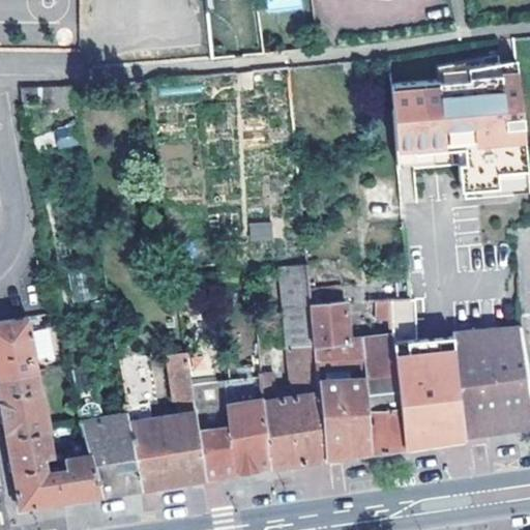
[(483,59),(437,66),(438,80),(438,82),(469,80),(468,68),(484,67),(483,59)]
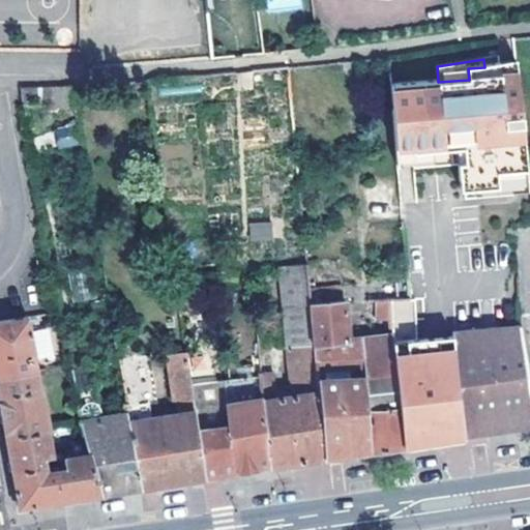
[(516,60),(500,63),(500,66),(502,92),(519,91),(516,60)]
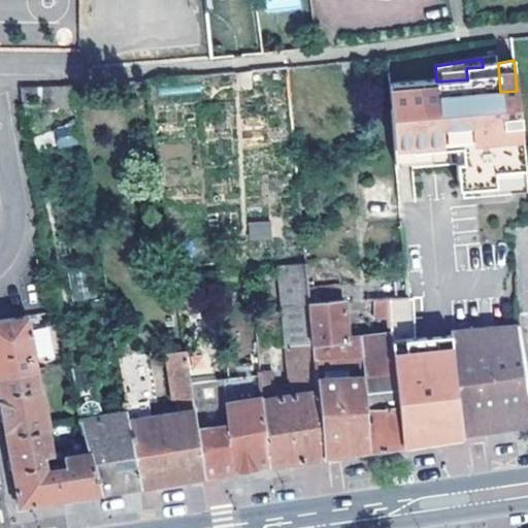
[(436,79),(389,84),(394,147),(408,146),(410,164),(410,168),(455,165),(457,190),(494,187),(494,172),(523,169),(517,91),(500,92),(498,66),(483,67),(466,68),(467,79),(436,81),(436,79)]
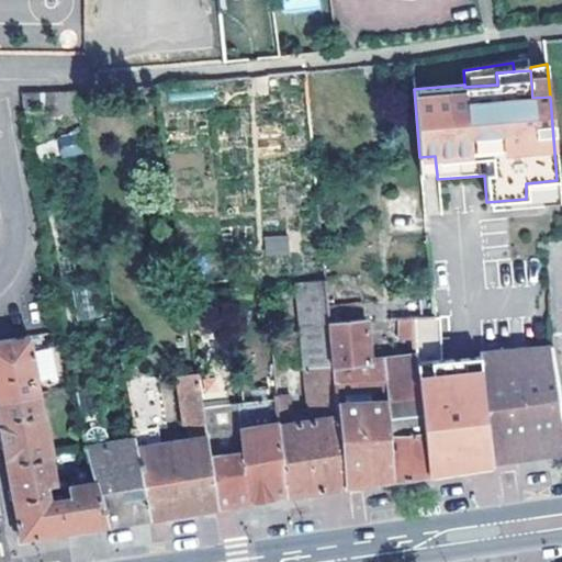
[(26,117),(81,115),(77,92),(22,93),(26,117)]
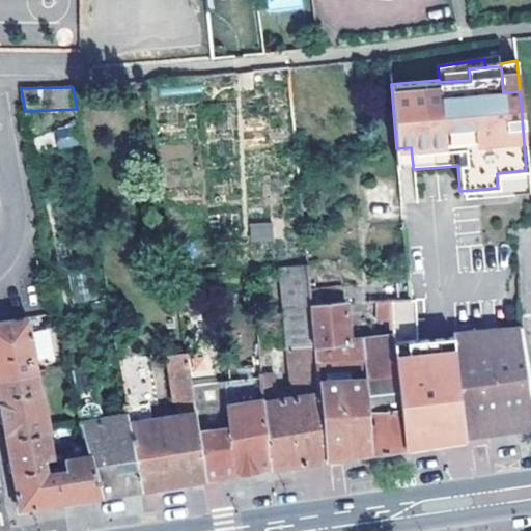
[(73,124),(53,129),(58,149),(78,144),(73,124)]
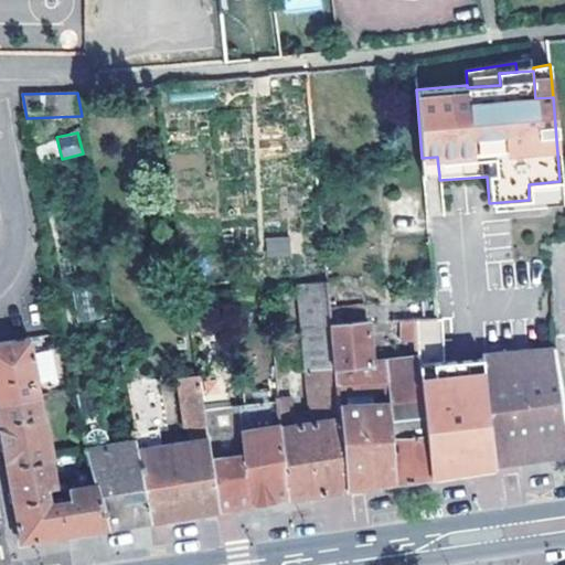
[(437,157),(422,158),(423,177),(439,176),(437,157)]
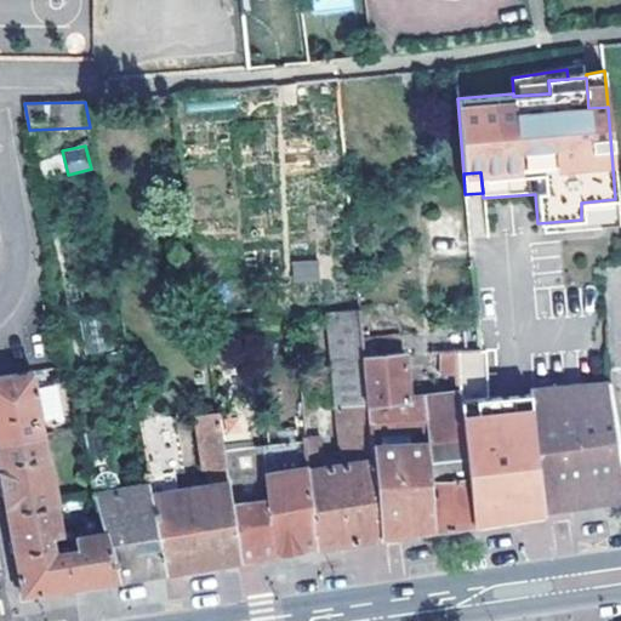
[(615,199),(581,203),(581,220),(617,217),(615,199)]
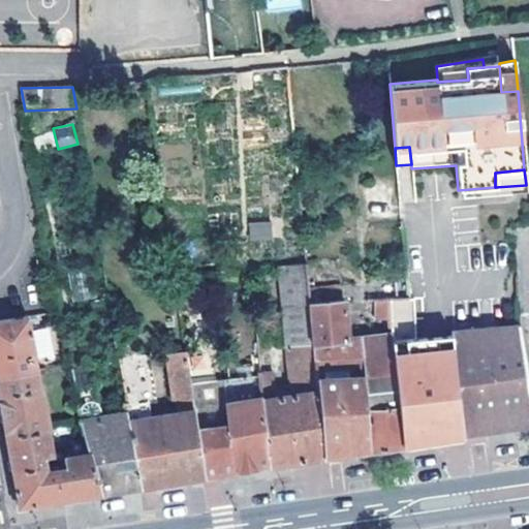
[(250,241),(271,240),(270,220),(248,221),(250,241)]
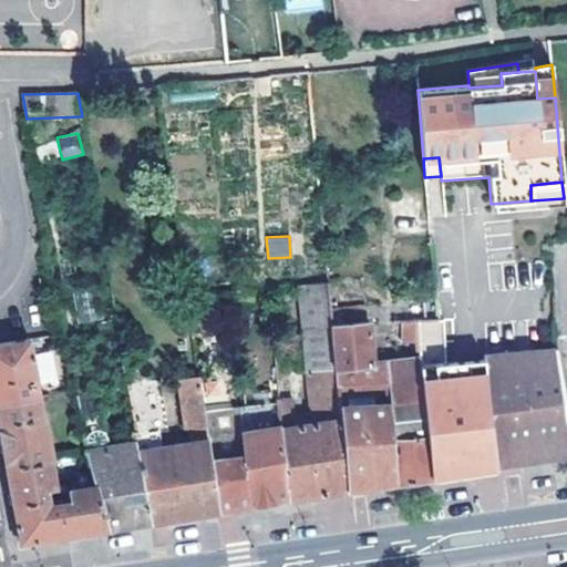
[(295,399),(279,399),(288,500),(312,495),(348,490),(336,366),(331,322),(330,310),(328,280),(301,284),(313,425),(296,429),(295,399)]
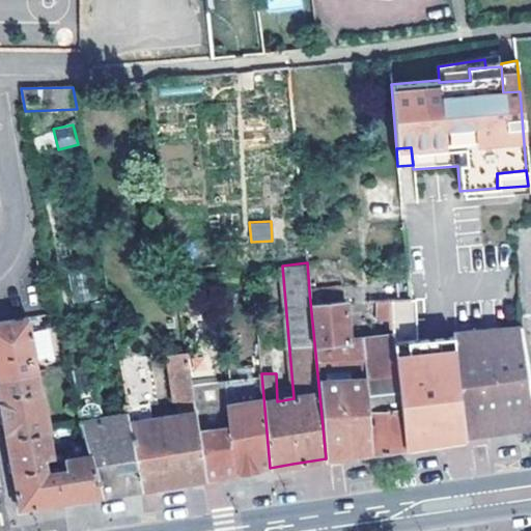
[(325,289),(325,301),(343,300),(342,287),(325,289)]
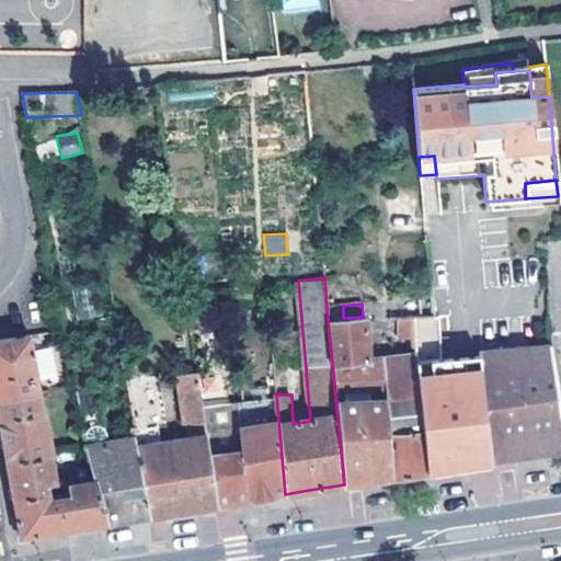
[(327,307),(328,319),(343,318),(343,306),(327,307)]
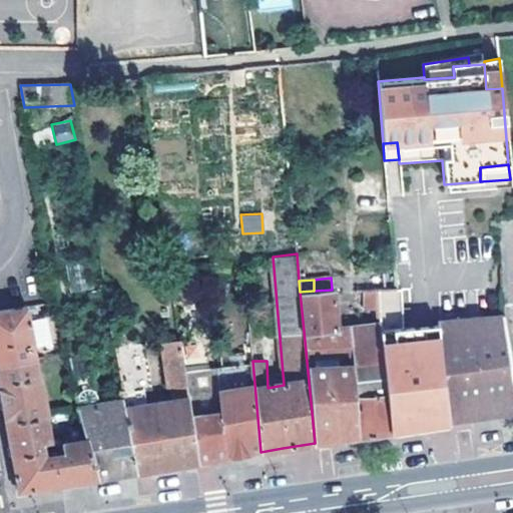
[(375,289),(355,290),(355,296),(364,295),(366,308),(377,307),(375,289)]
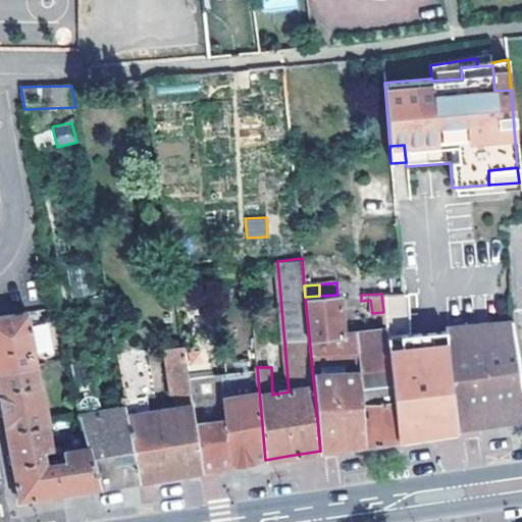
[(442,430),(461,427),(449,361),(448,329),(389,333),(386,294),(381,294),(383,312),(384,327),(395,438),(405,437),(442,430)]
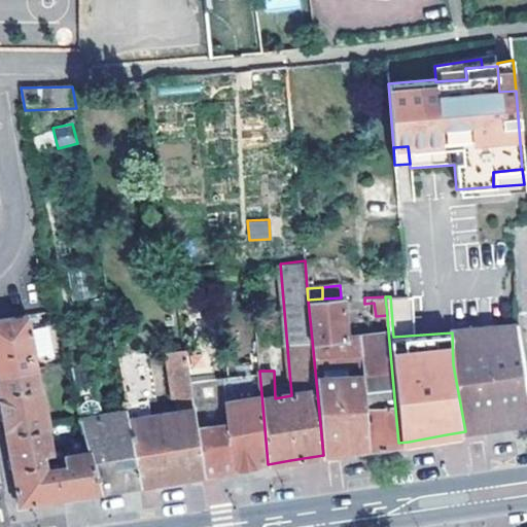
[(322,299),(308,300),(312,340),(345,336),(341,297),(322,299)]
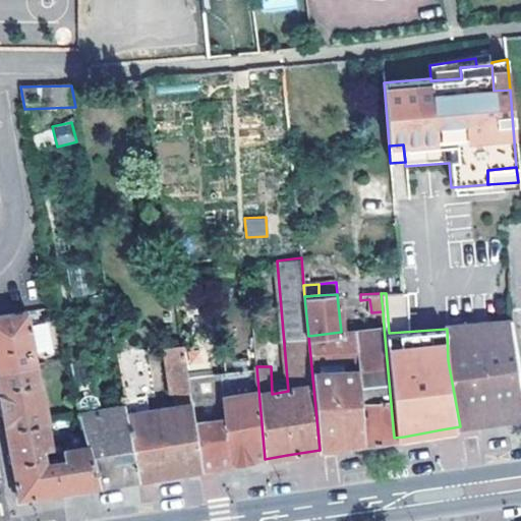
[(36,353),(27,310),(0,314),(0,370),(35,364),(33,353),(36,353)]
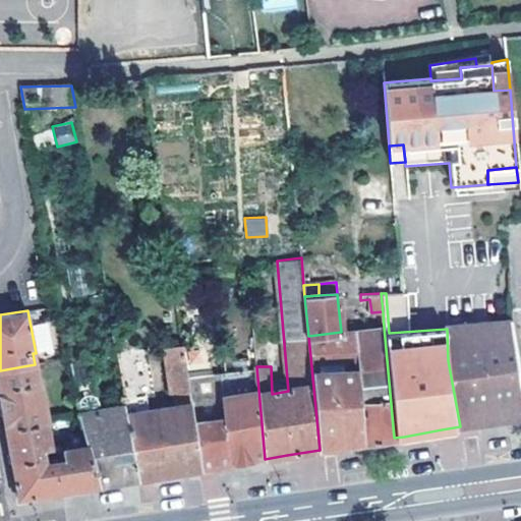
[(448,360),(460,426),(487,422),(517,417),(511,320),(447,326),(448,360)]
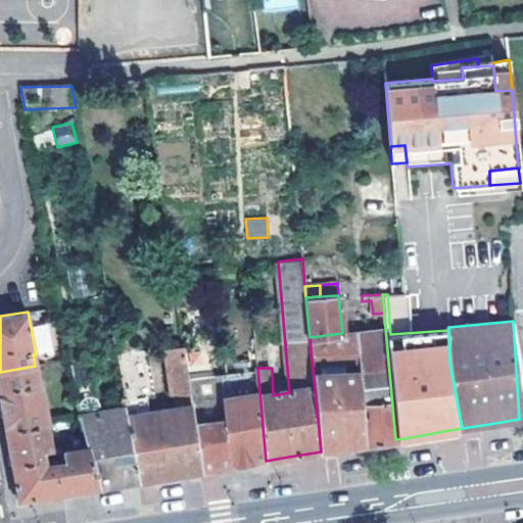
[(385,328),(355,331),(366,444),(378,442),(395,439),(385,328)]
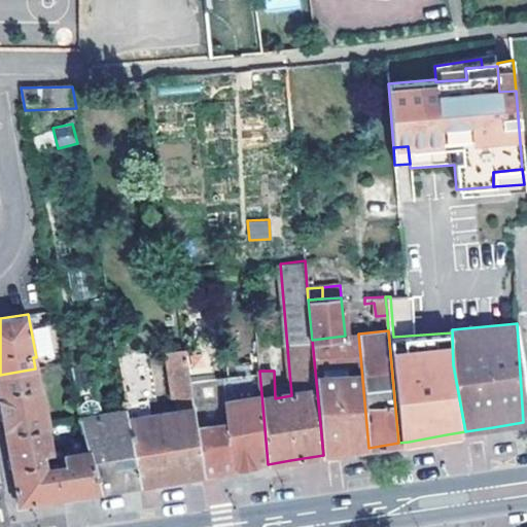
[(369,448),(358,334),(345,336),(312,340),(323,455),(332,454),(342,452),(348,451),(369,448)]
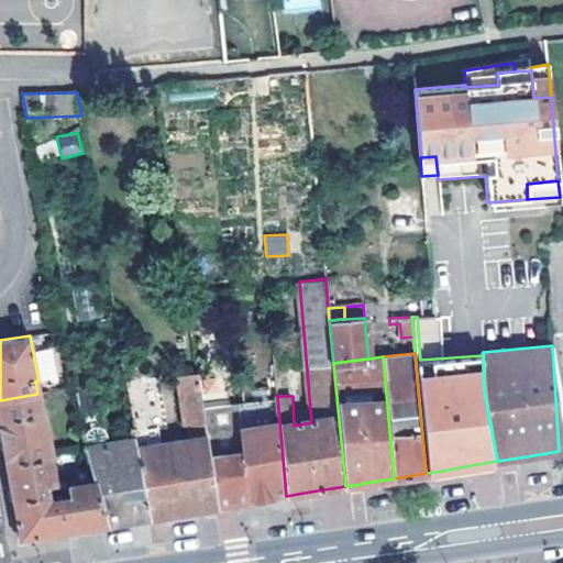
[(201,397),(217,506),(225,505),(243,503),(249,501),(286,496),(277,396),(276,387),(201,397)]
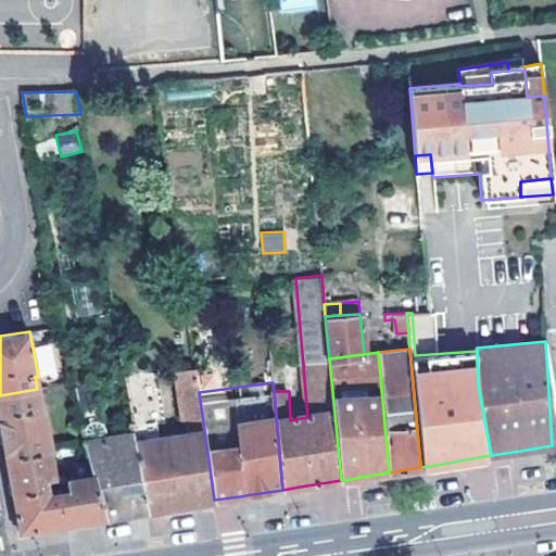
[(37,389),(0,395),(0,422),(7,457),(49,450),(52,449),(43,405),(41,406),(37,389)]
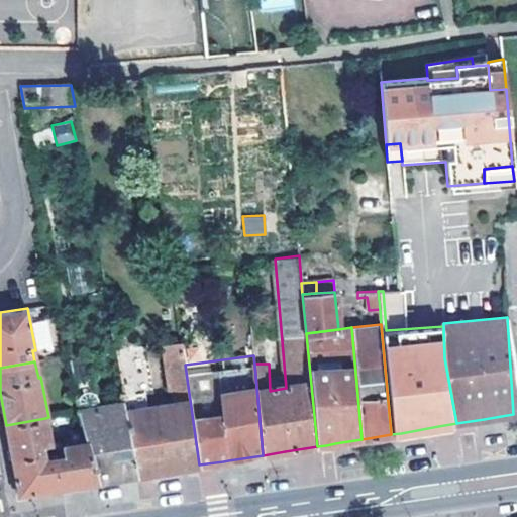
[(170,406),(139,411),(127,412),(139,479),(172,470),(199,464),(185,365),(185,363),(164,365),(170,406)]
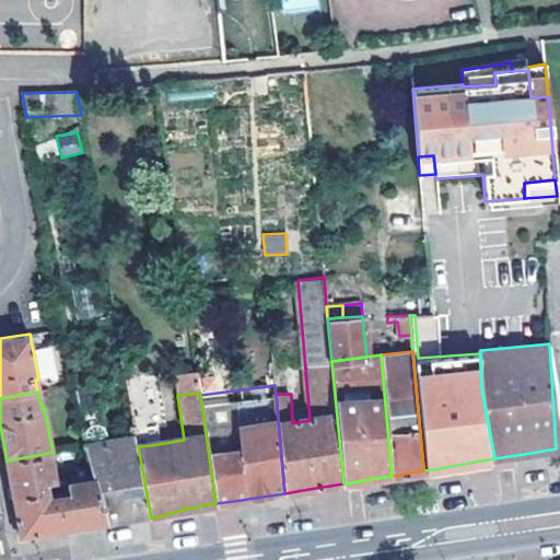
[(82,408),(97,478),(107,523),(108,532),(130,525),(151,518),(138,446),(137,436),(112,442),(102,405),(82,408)]
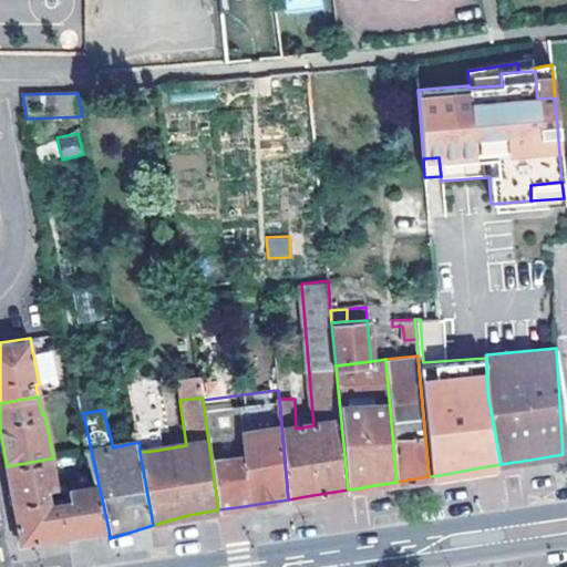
[(137,437),(138,442),(140,452),(153,451),(150,436),(137,437)]
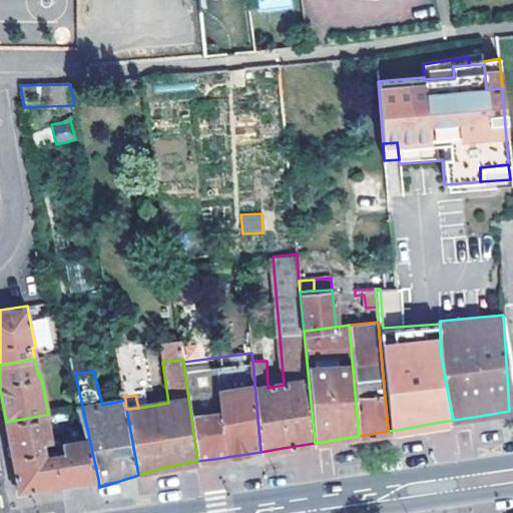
[(45,415),(6,422),(13,455),(43,449),(42,444),(47,443),(49,438),(45,415)]
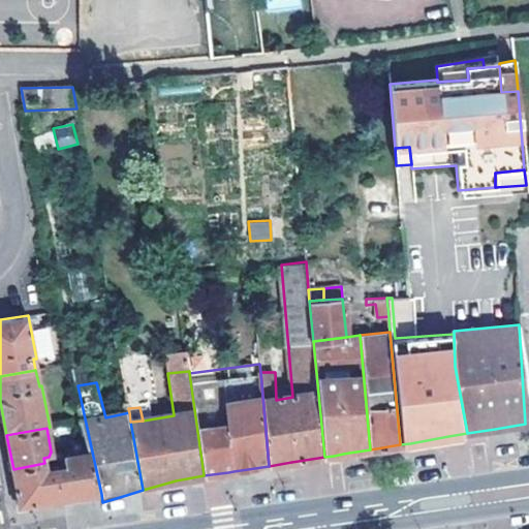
[(56,469),(61,500),(83,497),(101,494),(92,452),(67,456),(63,461),(64,467),(56,469)]
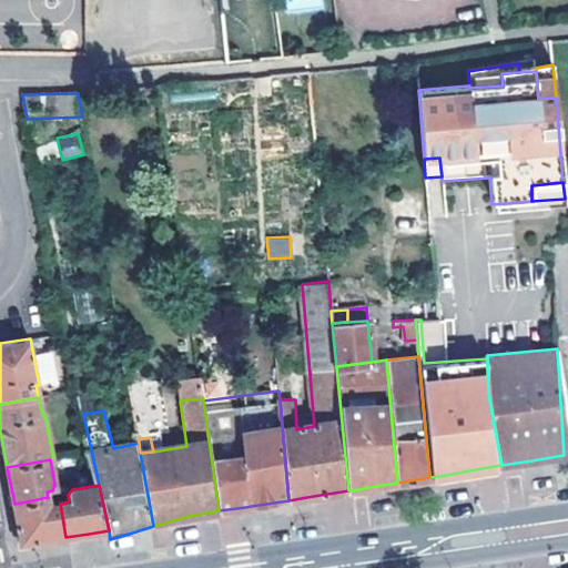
[(48,497),(14,504),(17,518),(22,545),(44,541),(66,537),(60,504),(50,506),(48,497)]
